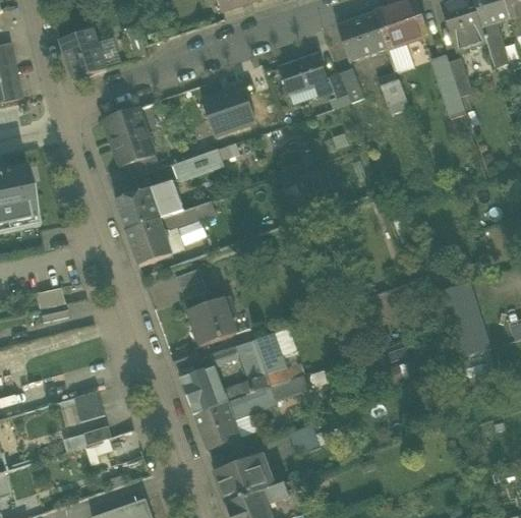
[(218,0),(222,11),(254,0),(218,0)]
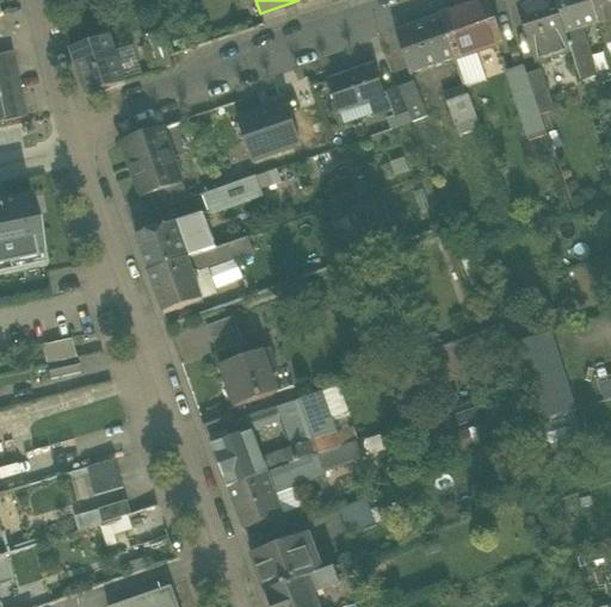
[(480,0),(442,14),(456,55),(476,48),(500,41),(487,0),(480,0)]
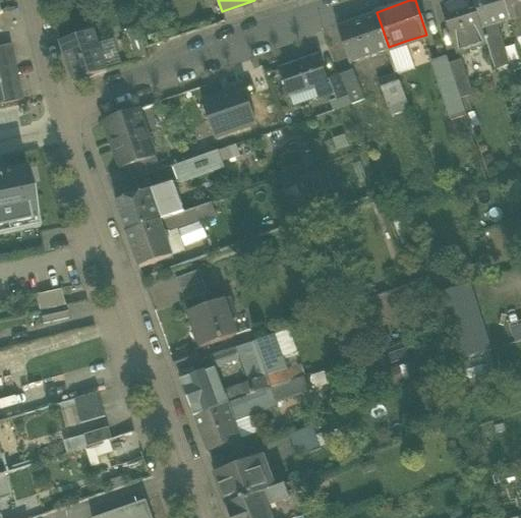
[(457,51),(487,42),(482,26),(473,0),(455,0),(443,4),(457,51)]
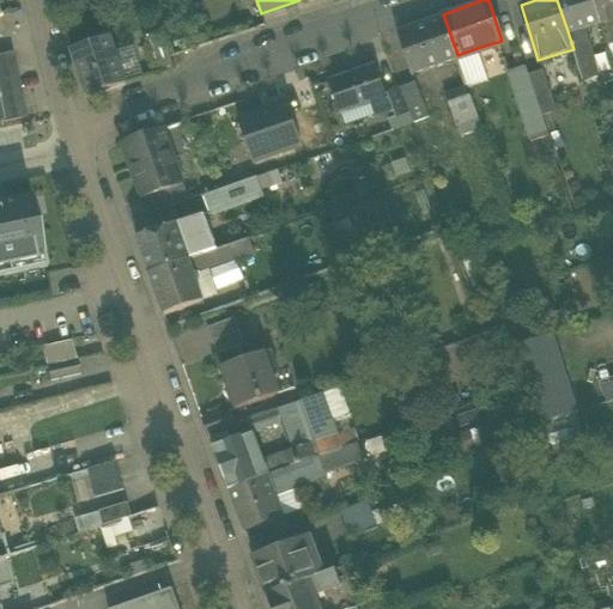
[(557,0),(568,31),(584,26),(602,22),(595,0),(557,0)]
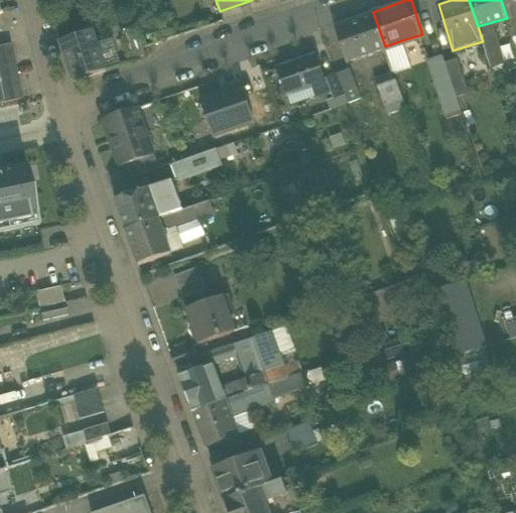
[(501,0),(507,18),(512,34),(515,32),(515,0),(501,0)]
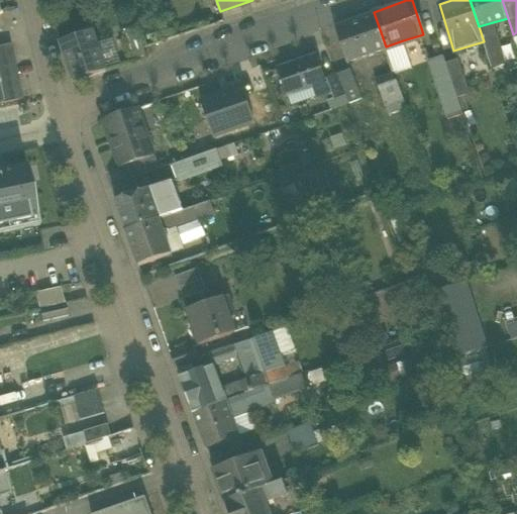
[(346,61),(386,46),(374,12),(335,25),(346,61)]
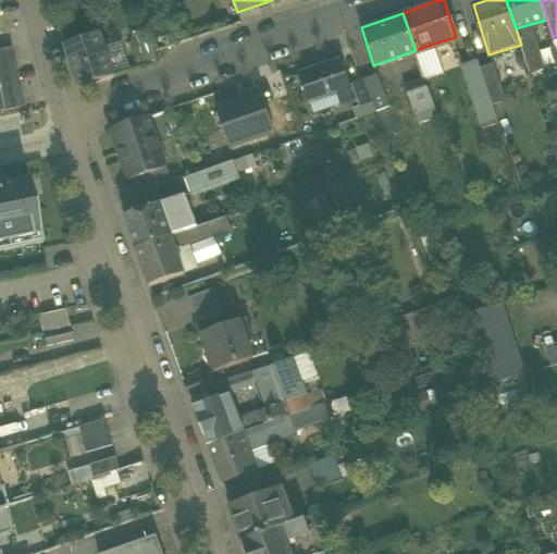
[(544,68),(531,24),(516,28),(521,45),(530,72),(544,68)]
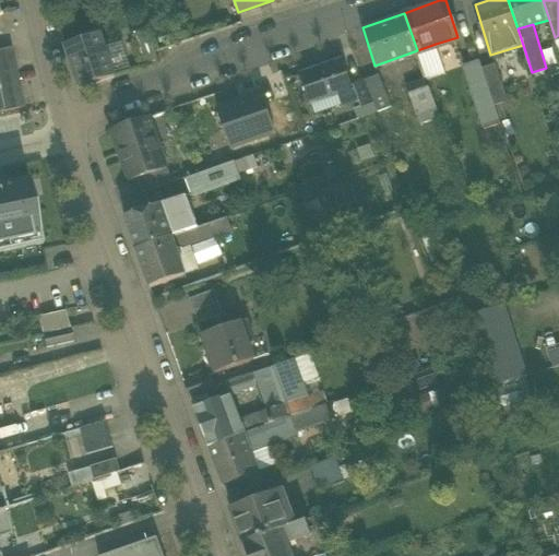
[(131,31),(143,66),(158,60),(146,25),(131,31)]
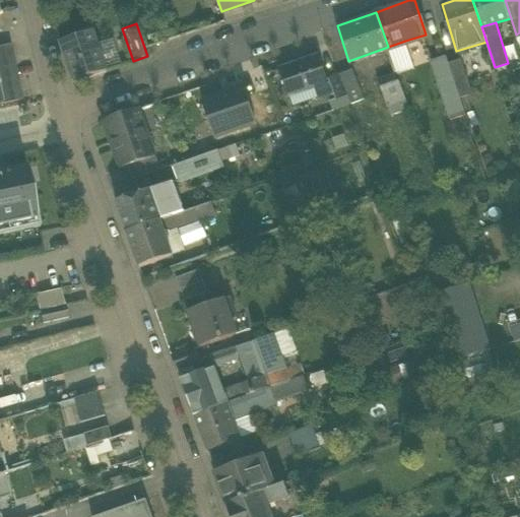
[(60,41),(73,80),(109,69),(108,65),(101,41),(96,28),(60,41)]
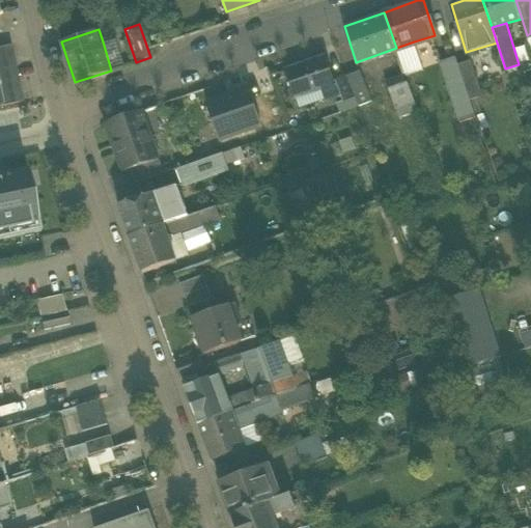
[(116,37),(103,42),(110,66),(123,62),(116,37)]
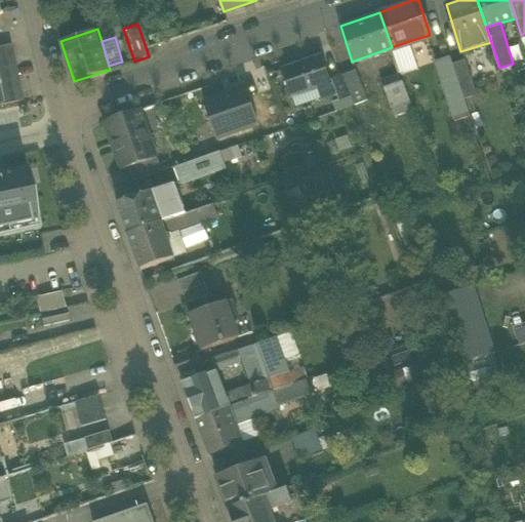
[(409,41),(392,47),(400,72),(418,66),(409,41)]
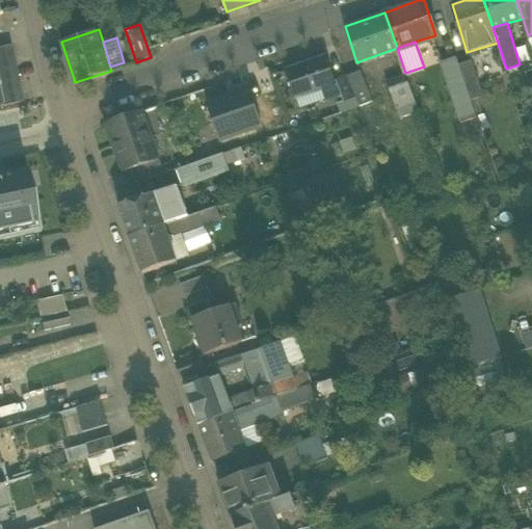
[(0,99),(1,104),(23,100),(11,43),(0,44),(0,99)]
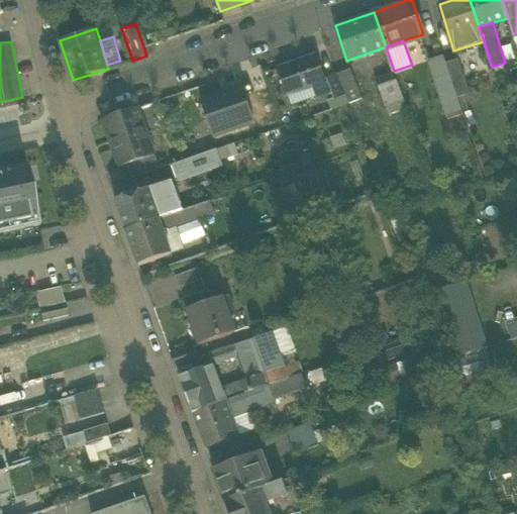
[(313,86),(317,96),(331,90),(326,76),(316,53),(277,67),(287,95),(313,86)]
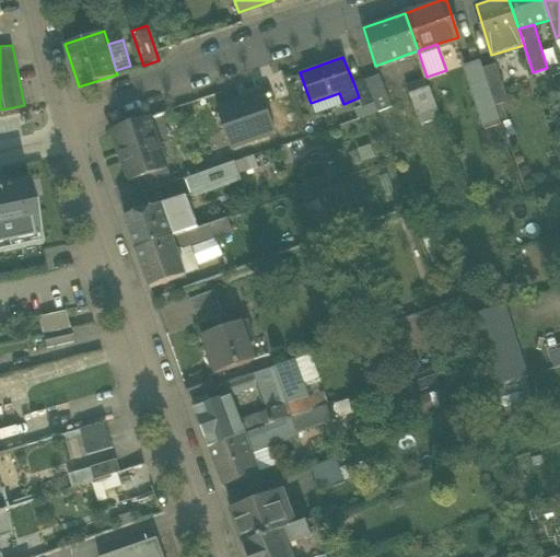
[(477,103),(493,97),(483,67),(480,58),(464,64),(477,103)]
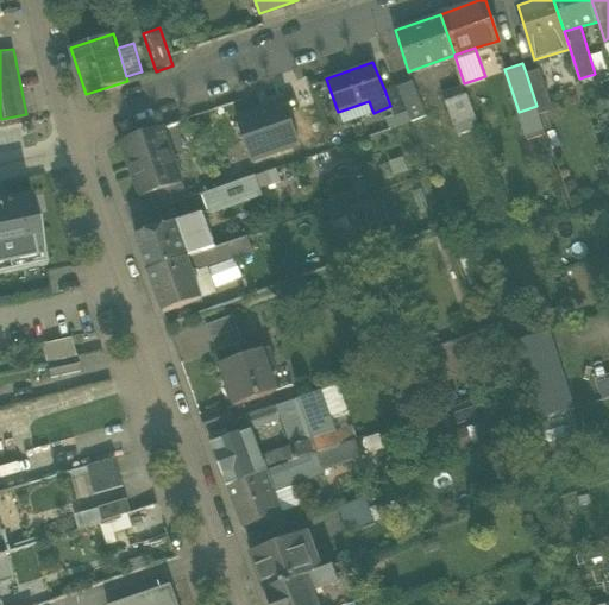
[(540,67),(526,73),(537,106),(539,113),(554,108),(540,67)]
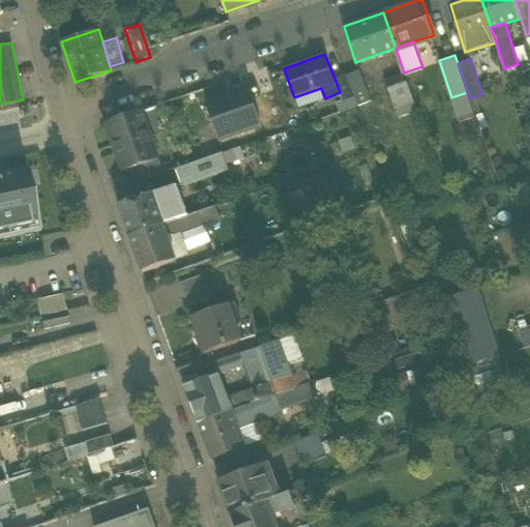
[(346,75),(357,103),(357,105),(371,98),(359,69),(346,75)]
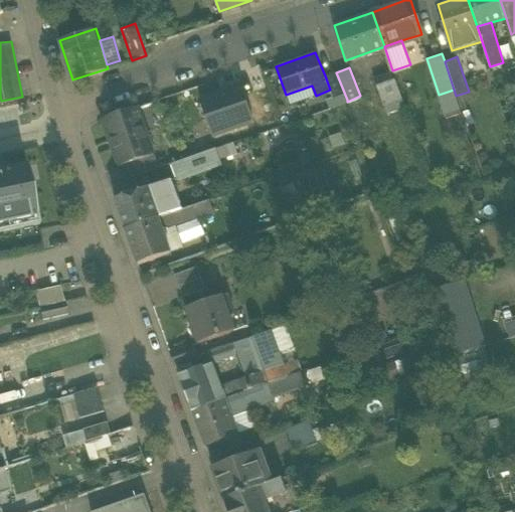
[(336,105),(347,100),(336,72),(336,70),(325,75),(330,90),(336,105)]
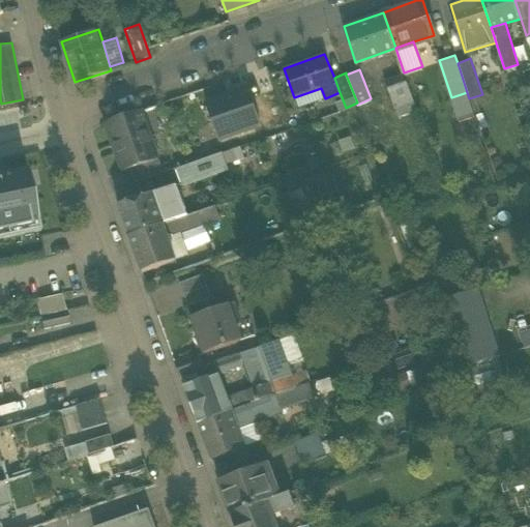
[(399,115),(416,109),(404,72),(385,80),(399,115)]
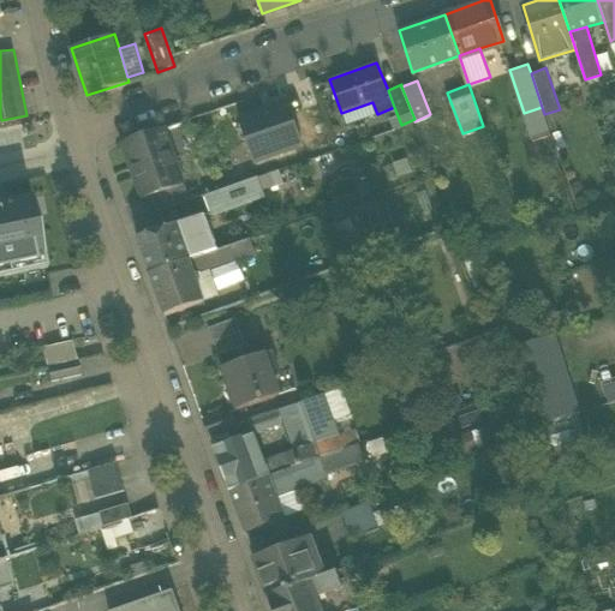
[(318,100),(291,109),(302,142),(305,150),(333,141),(318,100)]
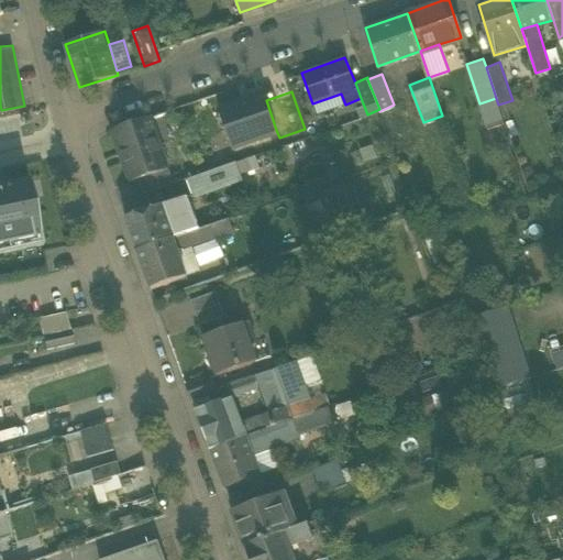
[(264,92),(219,108),(232,145),(276,130),(266,100),(264,92)]
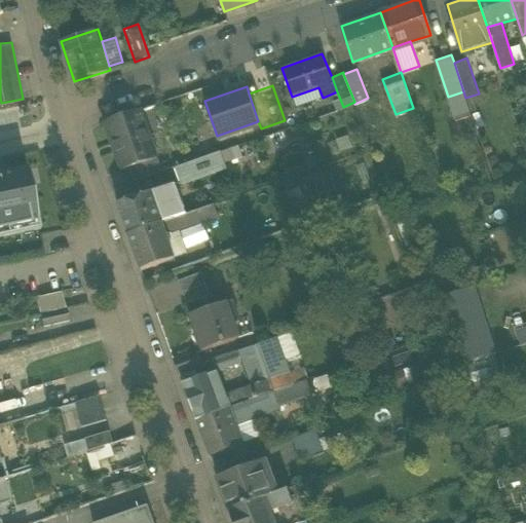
[(318,87),(292,97),(296,107),(323,98),(318,87)]
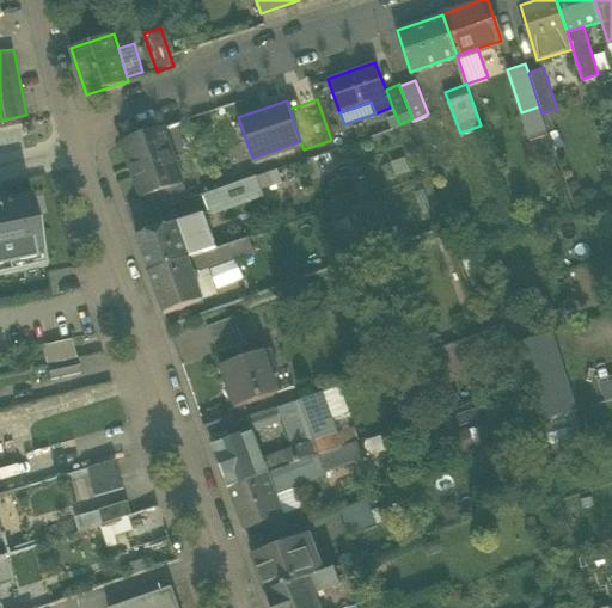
[(539,106),(521,112),(530,140),(549,134),(542,114),(539,106)]
